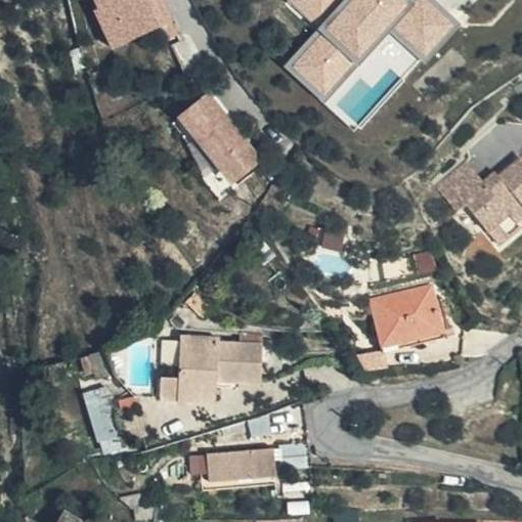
[(93,0),(99,8),(92,11),(113,48),(158,27),(153,17),(172,7),(168,0),(93,0)]
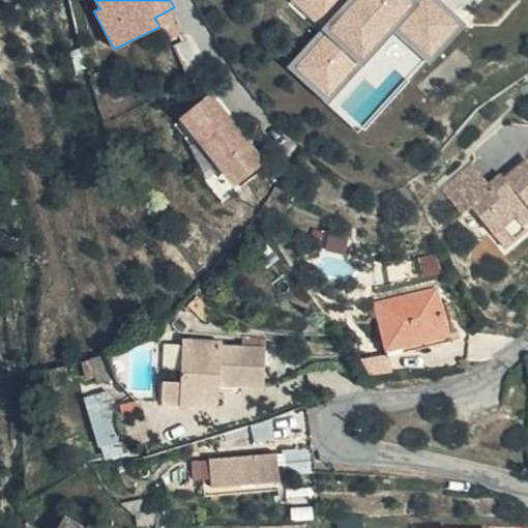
[(291,0),(325,32),(290,70),(325,103),(389,34),(428,68),(465,27),(434,0),(420,0),(415,5),(409,0),(291,0)]
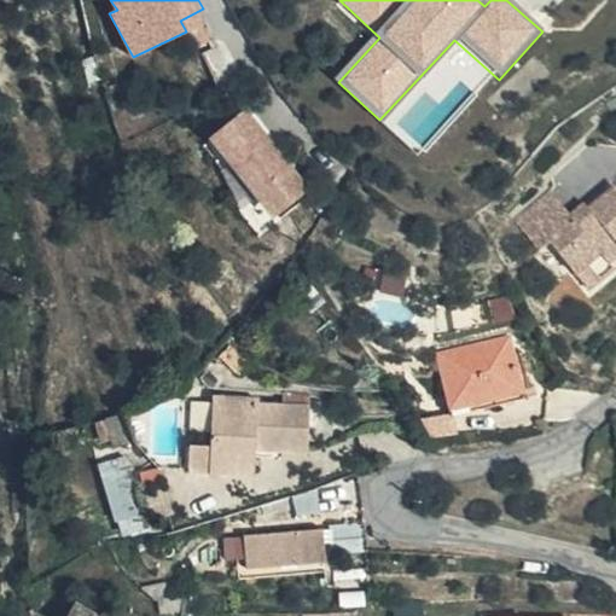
[(309,186),(248,111),(219,134),(282,210),(309,186)]
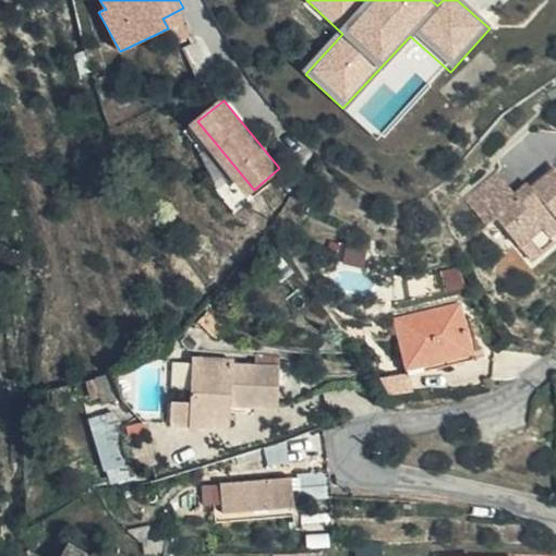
[(497,171),(464,196),(485,225),(495,218),(529,261),(553,242),(542,229),(555,219),(555,172),(553,169),(518,197),(497,171)]
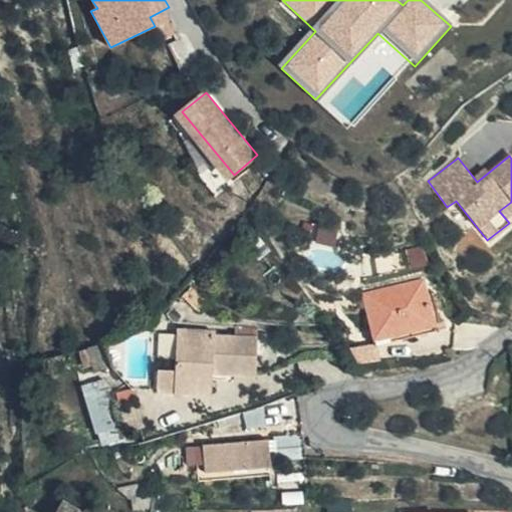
[(419,328),(431,325),(418,279),(360,295),(372,341),(388,337),(390,343),(420,335),(419,328)]
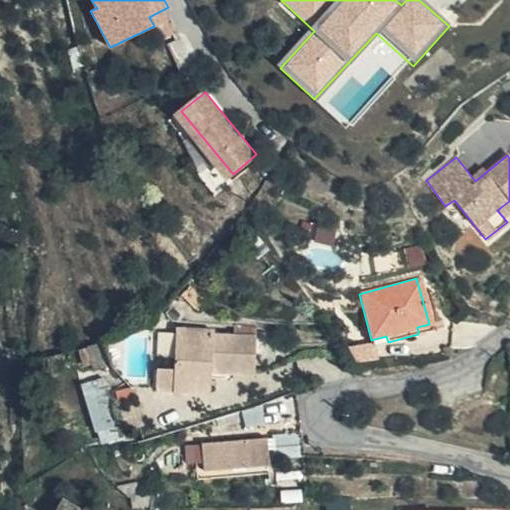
[(431,330),(429,324),(417,327),(418,334),(431,330)]
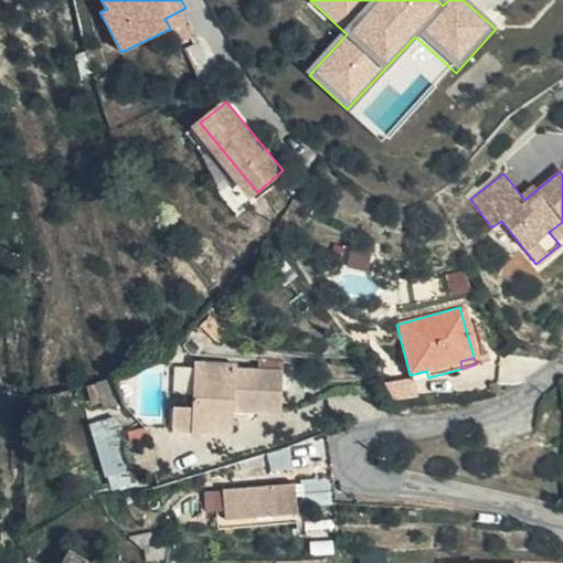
[(237,367),(197,364),(192,405),(174,404),(172,428),(232,434),(234,412),(282,414),(284,373),(237,370),(237,367)]
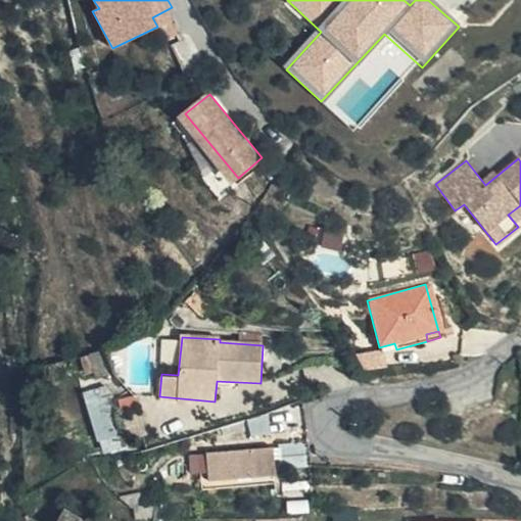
[(394,343),(379,347),(381,353),(396,349),(394,343)]
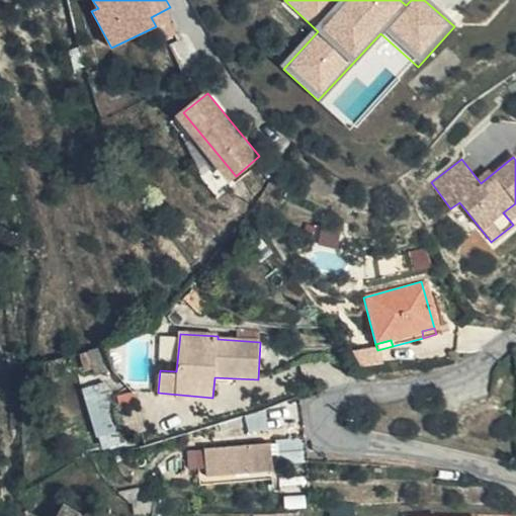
[(89,381),(100,445),(122,441),(111,377),(89,381)]
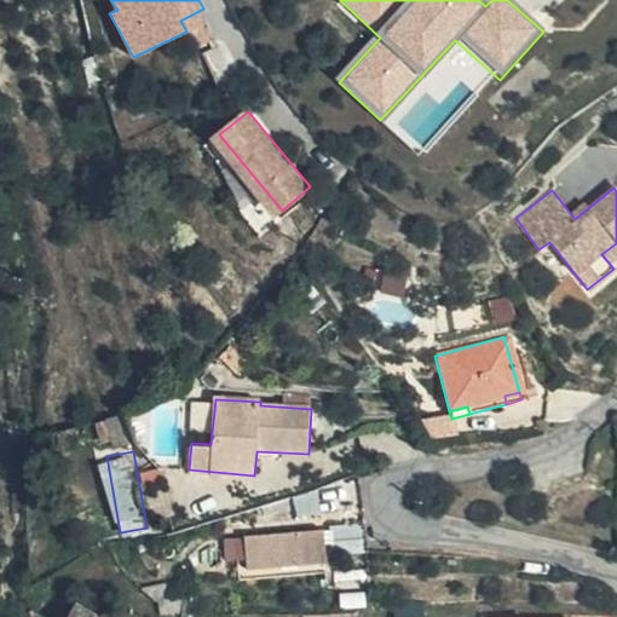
[(313,529),(236,537),(238,569),(317,563),(313,529)]
